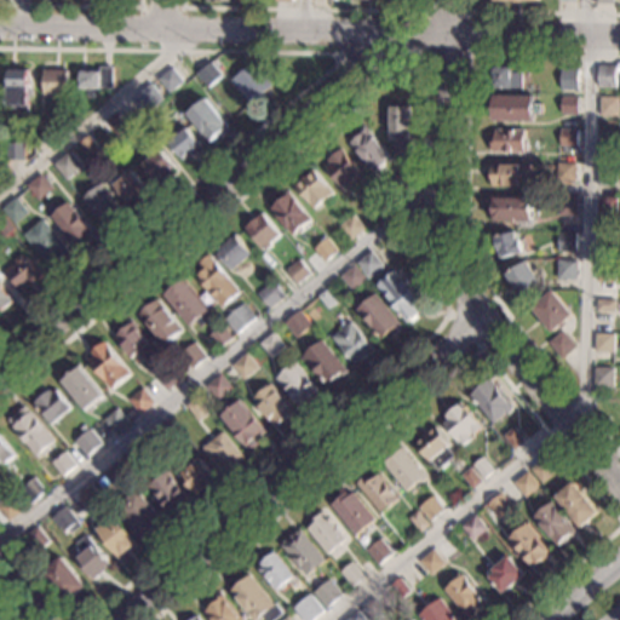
[(220,75),(206,87),(195,73),(210,62),(220,75)]
